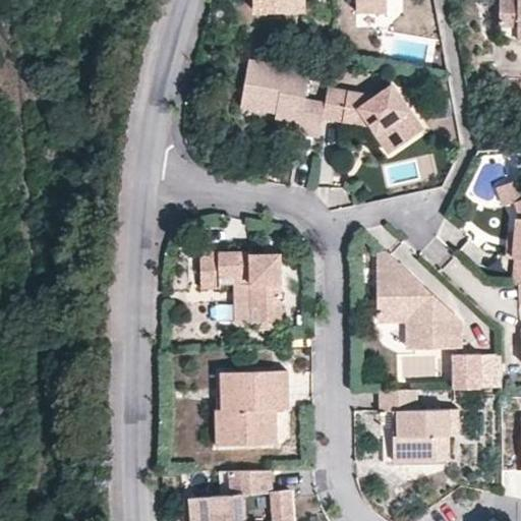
[(254,0),(255,13),(304,13),(303,0),(254,0)]
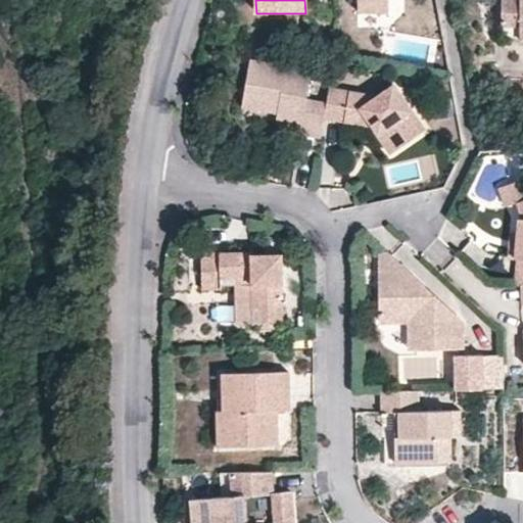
[(389,13),(388,0),(357,0),(358,13),(389,13)]
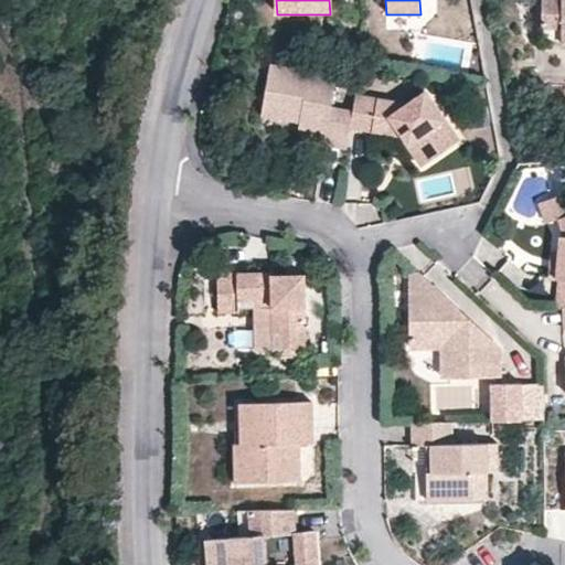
[(564,0),(540,0),(540,29),(564,28),(564,0)]
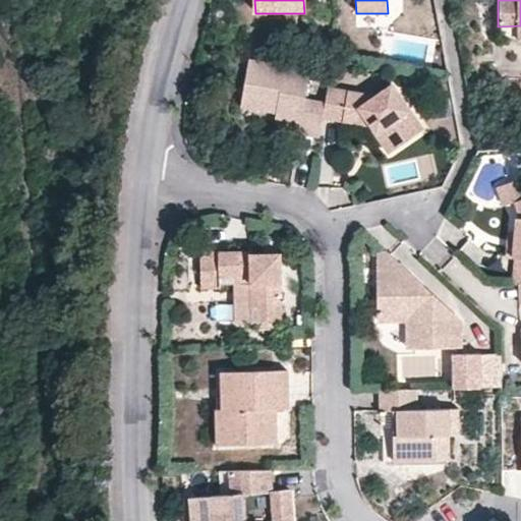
[(520,25),(498,26),(498,40),(520,40),(520,25)]
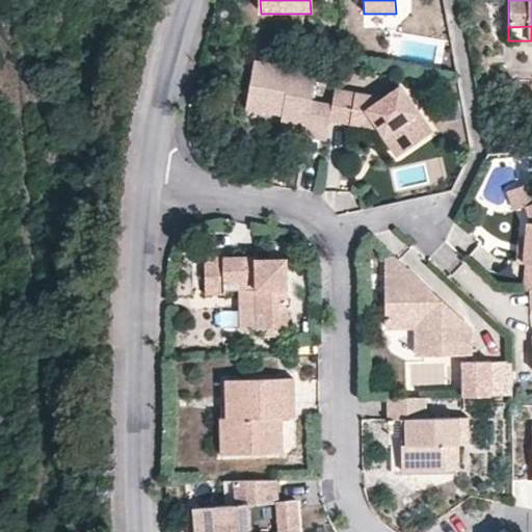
[(244,110),(281,114),(290,116),(289,124),(307,127),(304,136),(325,141),(329,122),(331,106),(310,102),(315,73),(253,62),(244,110)]
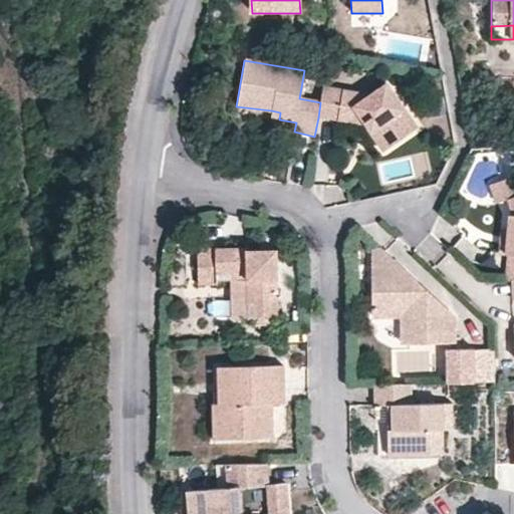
[(322,88),(320,102),(318,117),(363,125),(383,154),(418,129),(384,84),(370,96),(322,88)]
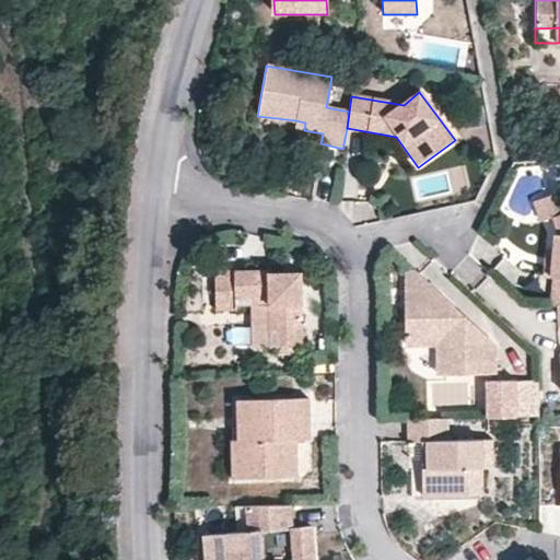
[(305,123),(295,120),(293,129),(304,130),(305,123)]
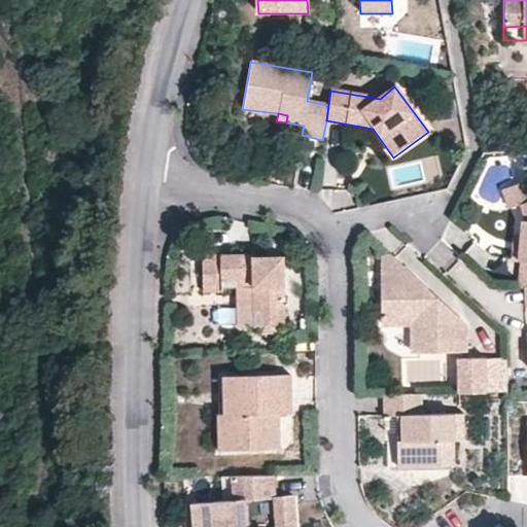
[(526,202),(526,198),(522,183),(503,189),(508,209),(514,207),(526,202)]
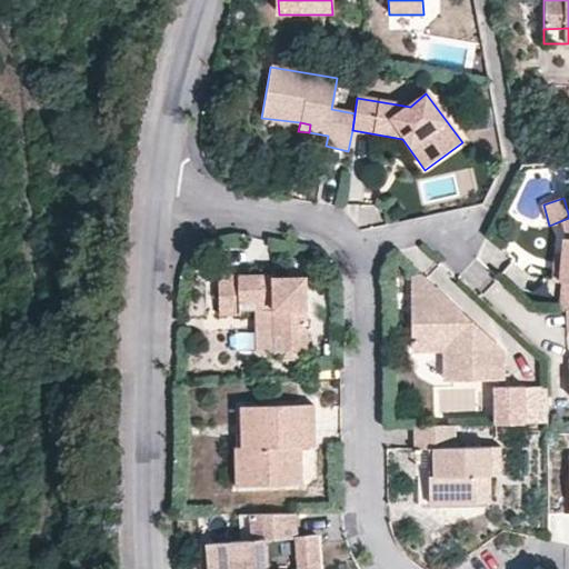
[(568,218),(555,223),(559,238),(556,239),(556,257),(557,282),(559,282),(560,310),(565,310),(568,309),(568,218)]
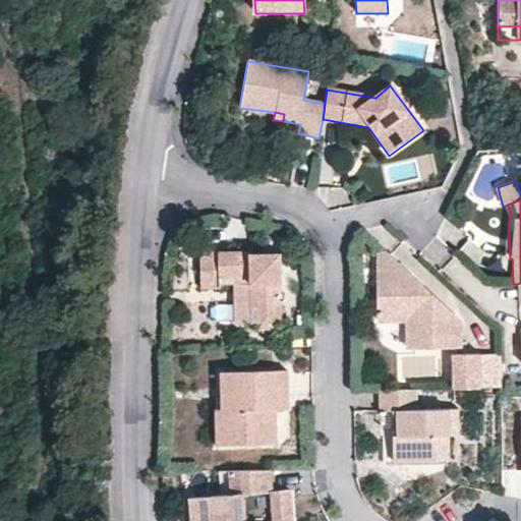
[(510,258),(509,235),(502,235),(502,258),(510,258)]
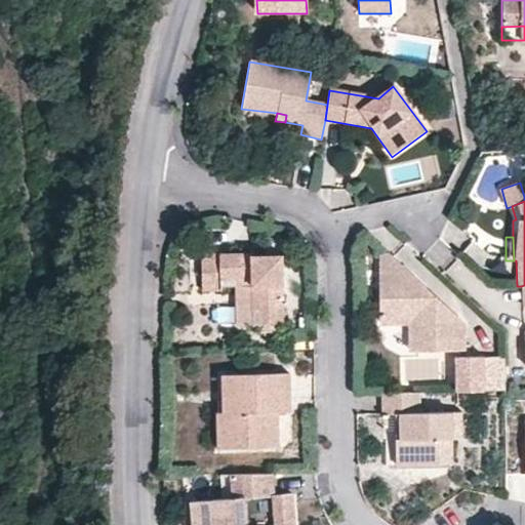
[(223,273),(237,273),(252,273),(252,281),(252,307),(259,306),(259,321),(282,320),(281,253),(252,252),(251,250),(201,250),(202,287),(223,286),(223,273)]
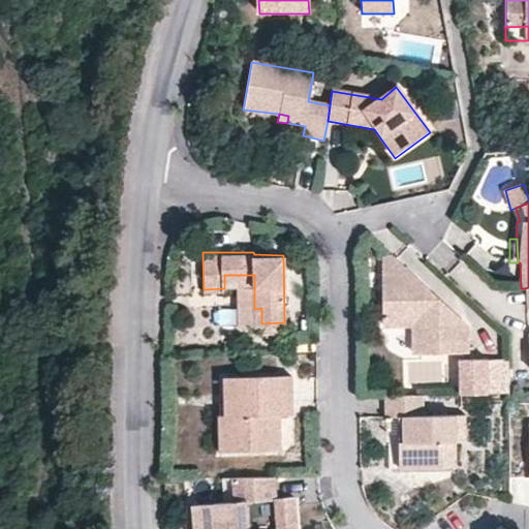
[(387,255),(381,255),(382,317),(418,317),(419,352),(458,352),(459,395),(475,394),(507,394),(507,358),(464,359),(464,325),(433,298),(426,297),(426,290),(415,290),(409,285),(414,279),(387,255)]
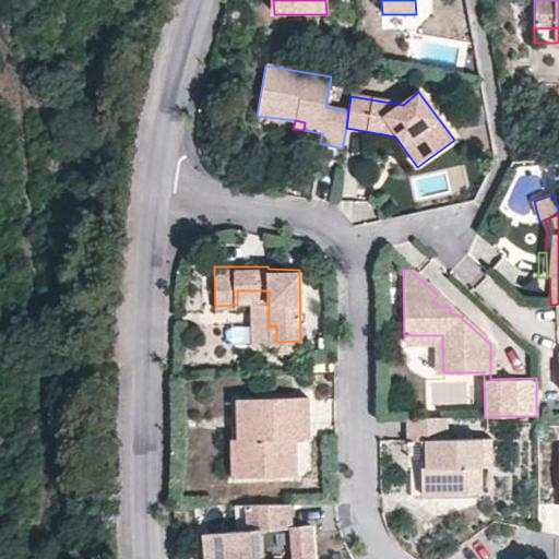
[(269,290),(252,290),(252,299),(269,299),(269,290)]
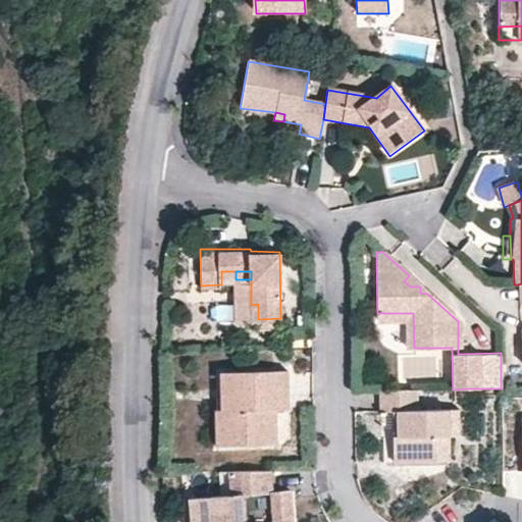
[(420,286),(409,275),(404,281),(410,286),(420,286)]
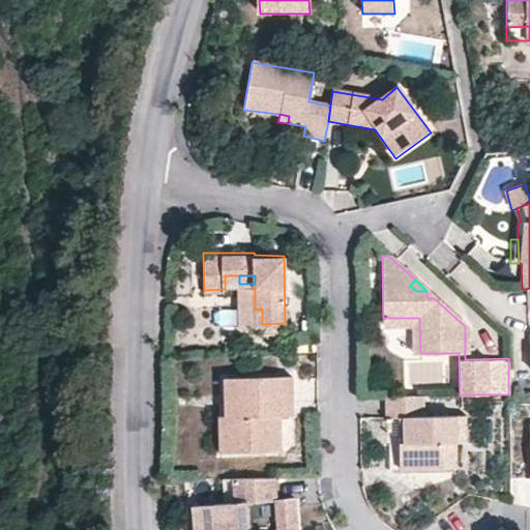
[(419,318),(383,318),(383,325),(411,325),(412,353),(420,353),(419,318)]
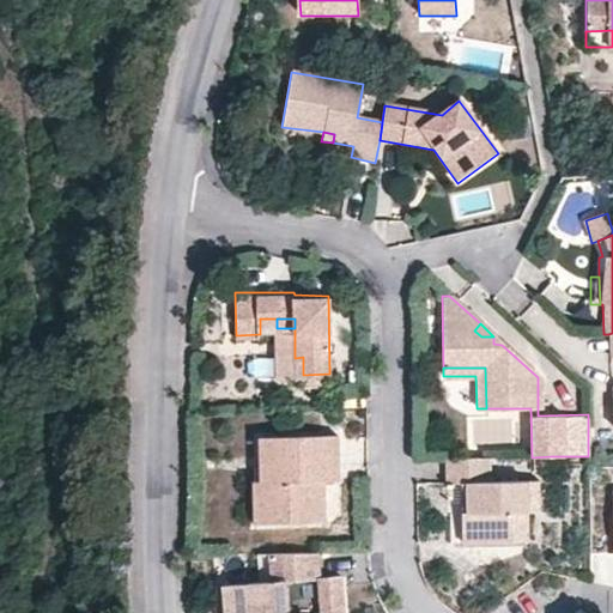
[(338,465),(338,436),(260,437),(260,481),(271,481),(271,525),(323,523),(323,477),(322,465),(338,465)]
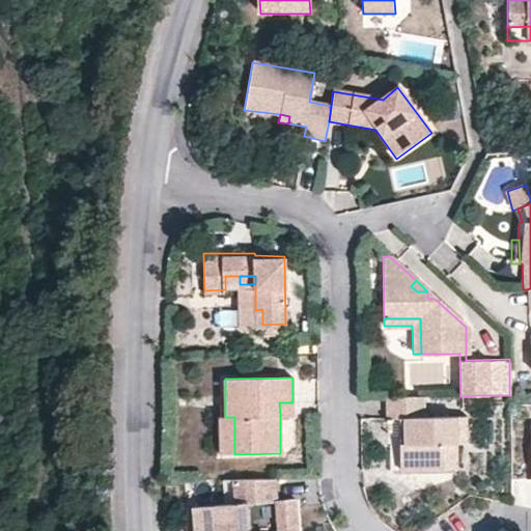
[(422,417),(421,396),(385,397),(385,418),(409,418),(409,443),(398,443),(398,469),(441,468),(441,443),(453,443),(453,417),(422,417)]
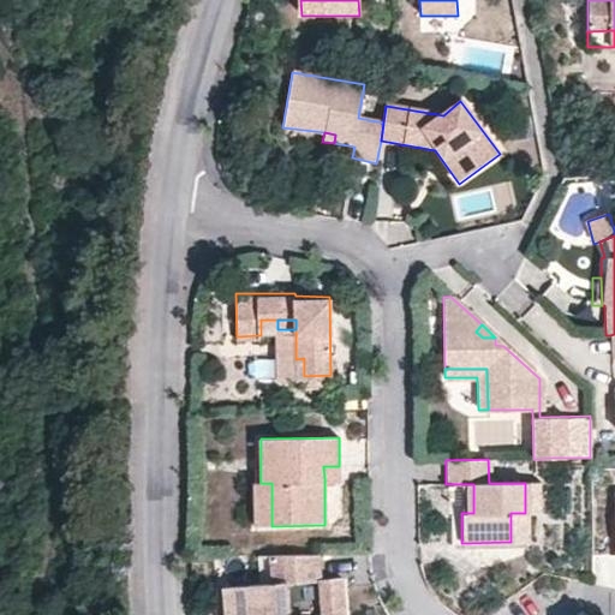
[(339,466),(323,466),(324,478),(339,478),(339,466)]
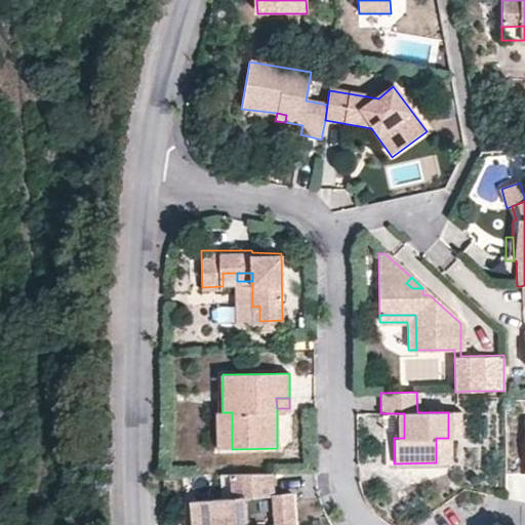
[(232,412),(223,412),(216,412),(217,449),(232,449),(232,412)]
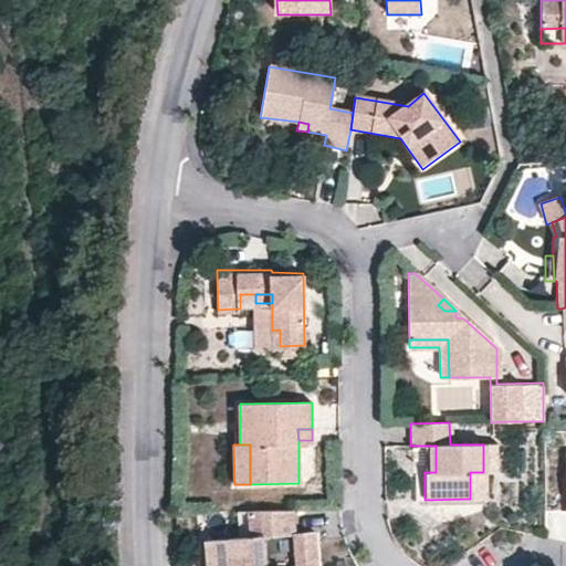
[(436,472),(436,446),(423,446),(425,472),(436,472)]
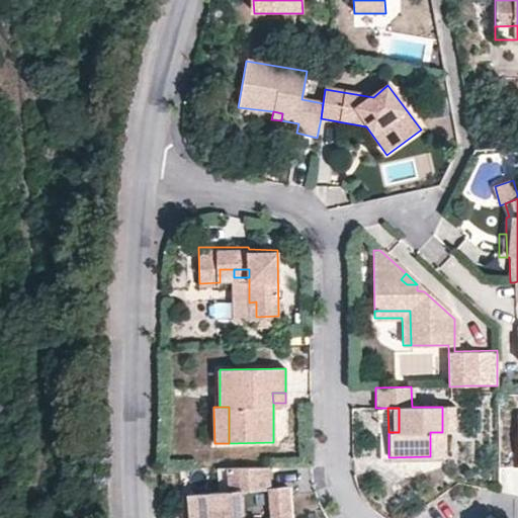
[(289,517),(289,486),(271,487),(270,466),(231,467),(232,491),(187,492),(187,517),(207,517),(222,517),(221,517),(289,517)]
